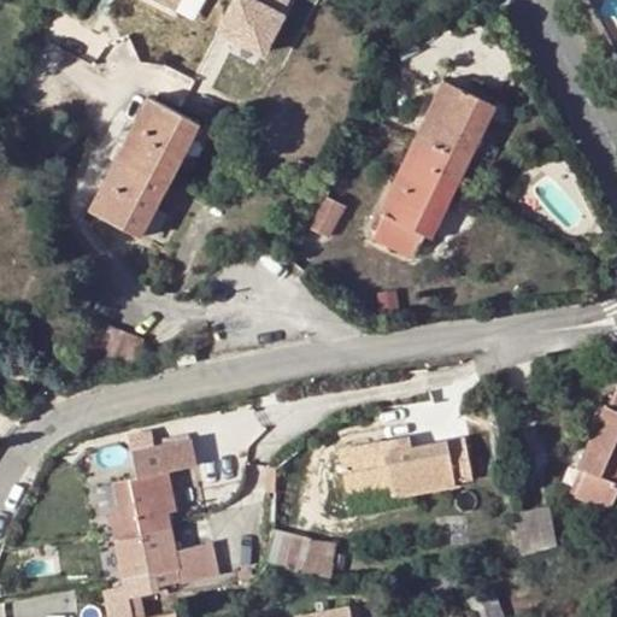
[(287,0),(233,0),(218,30),(260,52),(287,0)]
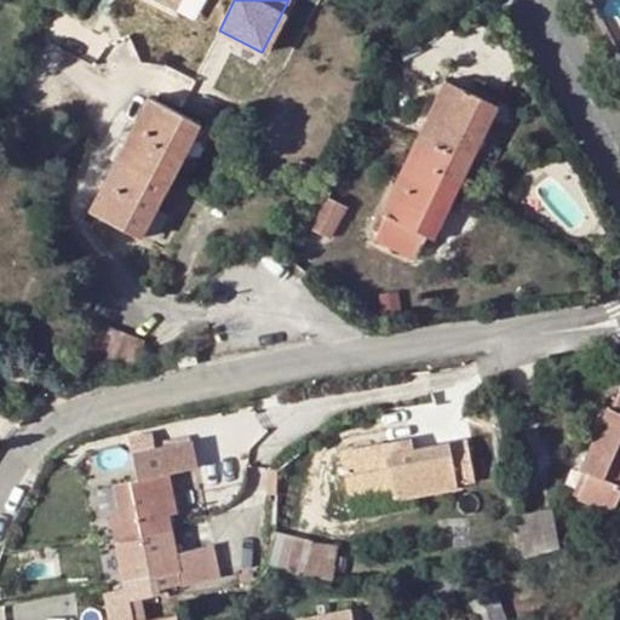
[(445,81),(425,121),(432,126),(423,147),(466,168),(481,139),(471,135),(487,102),(445,81)]
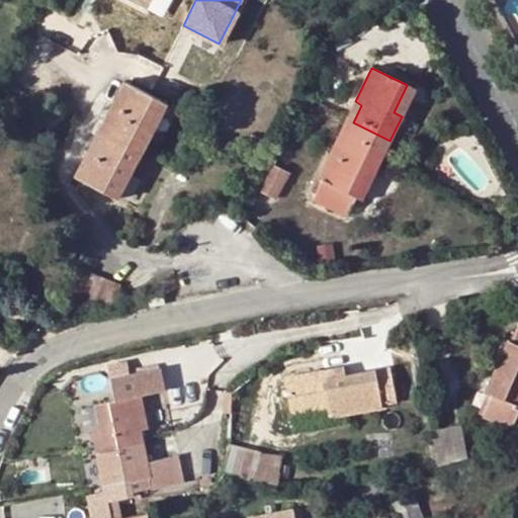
[(146,126),(159,100),(123,81),(98,131),(141,152),(153,130),(146,126)]
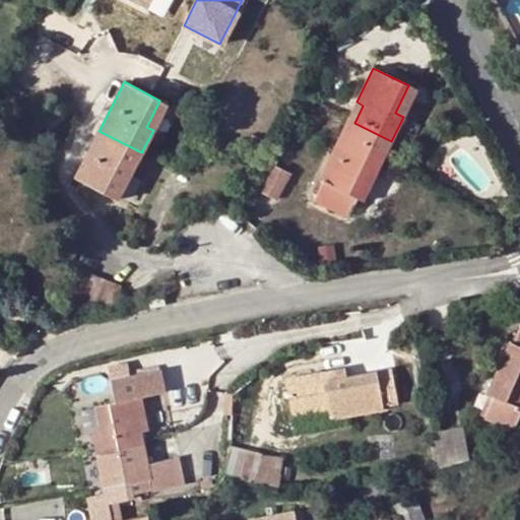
[(416,89),(408,85),(395,113),(403,117),(416,89)]
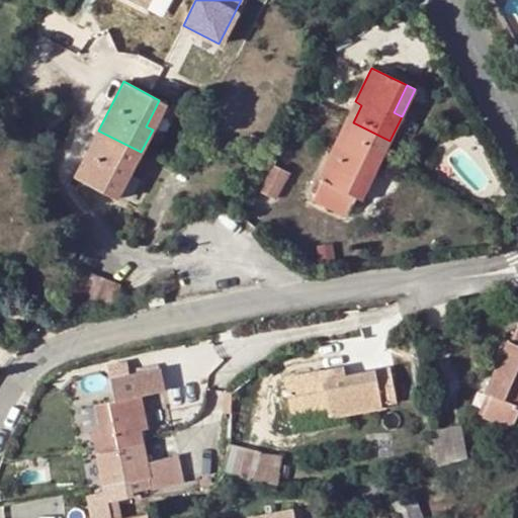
[(42,106),(28,98),(22,109),(37,116),(42,106)]
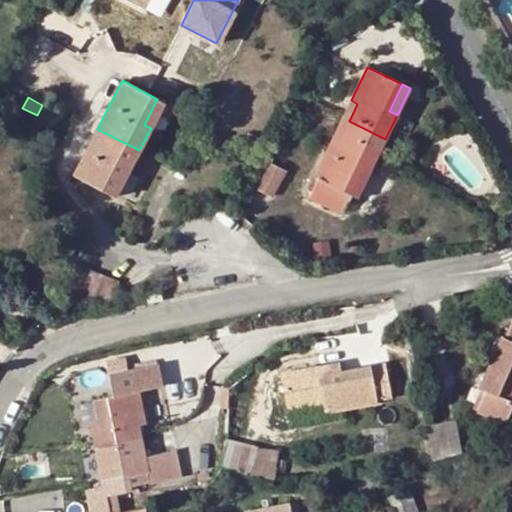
[(164,102),(157,99),(144,125),(151,128),(164,102)]
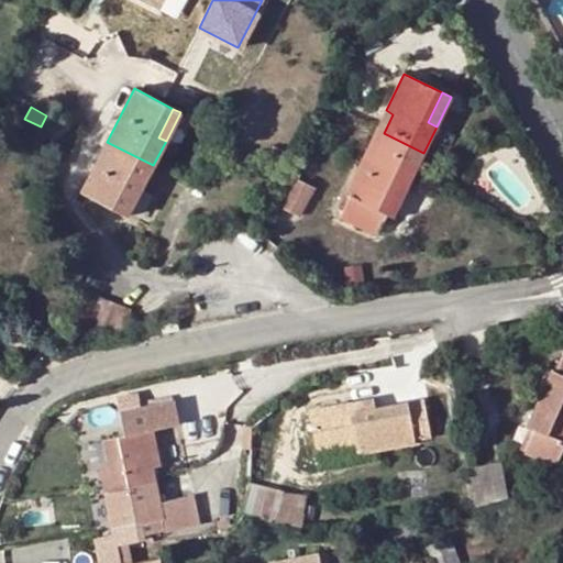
[(393,114),(386,110),(377,130),(384,133),(393,114)]
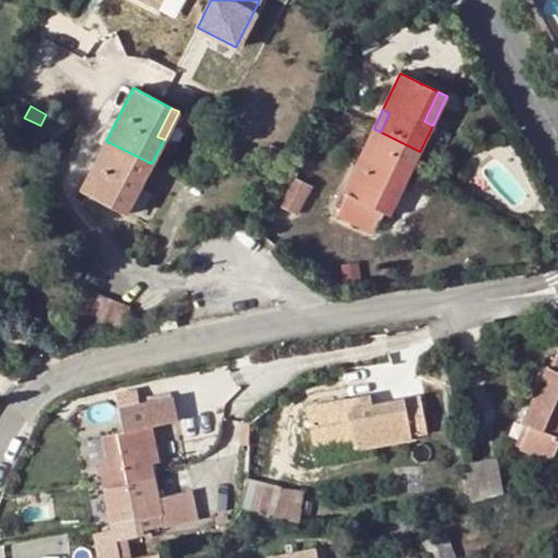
[(380,132),(374,129),(359,159),(365,162),(380,132)]
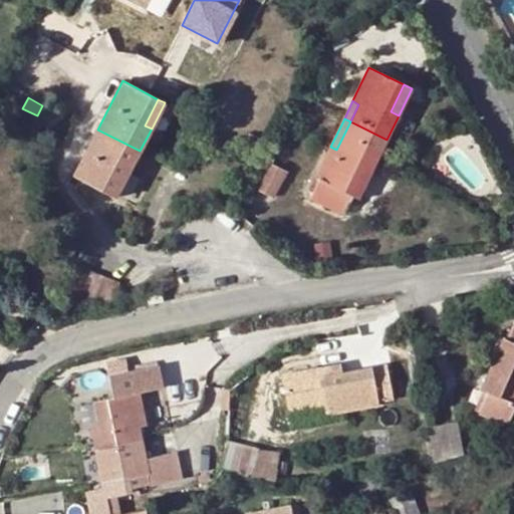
[(387,140),(350,121),(336,150),(330,147),(315,178),(318,179),(310,197),(340,214),(350,195),(363,169),(370,172),(387,140)]
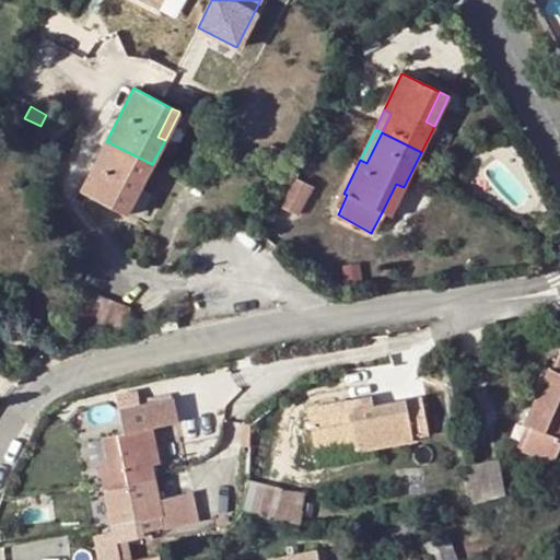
[(152,164),(106,141),(80,191),(118,211),(133,182),(141,186),(152,164)]
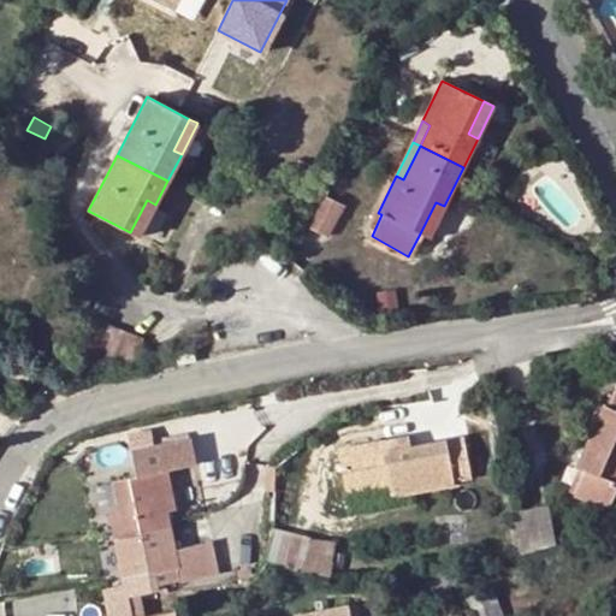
[(321,193),(304,224),(327,236),(344,205),(321,193)]
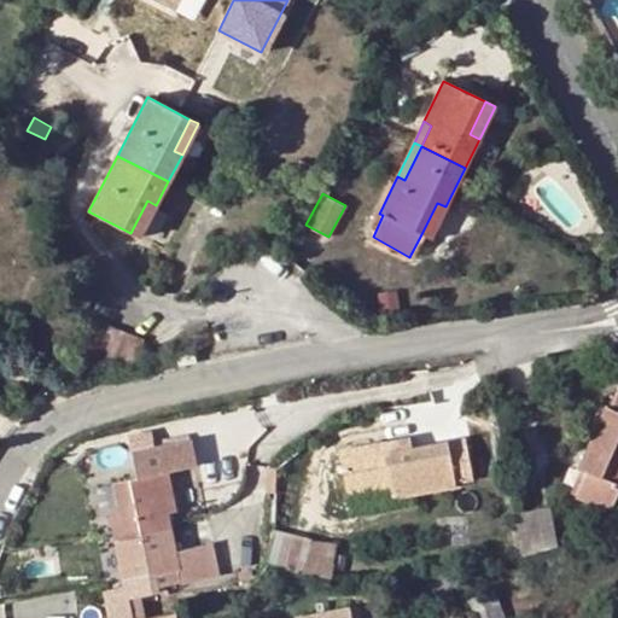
[(147,200),(130,233),(139,238),(156,205),(147,200)]
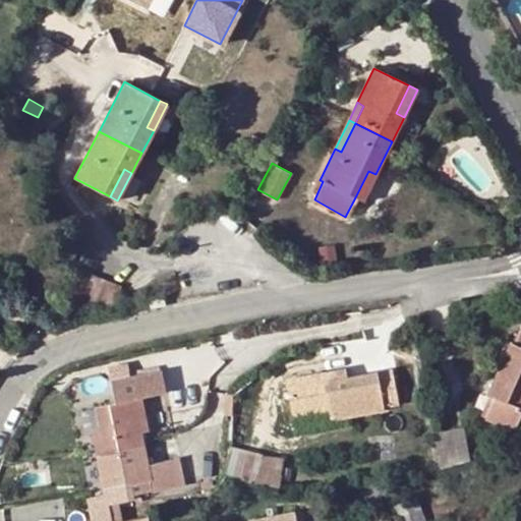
[(362,201),(375,174),(368,171),(355,197),(357,199),(362,201)]
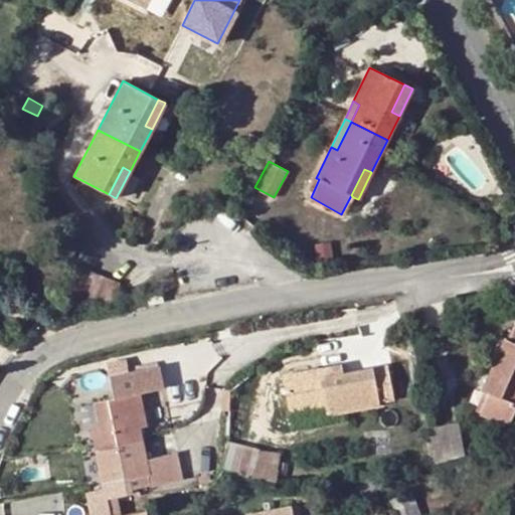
[(96,274),(84,270),(74,294),(87,298),(96,274)]
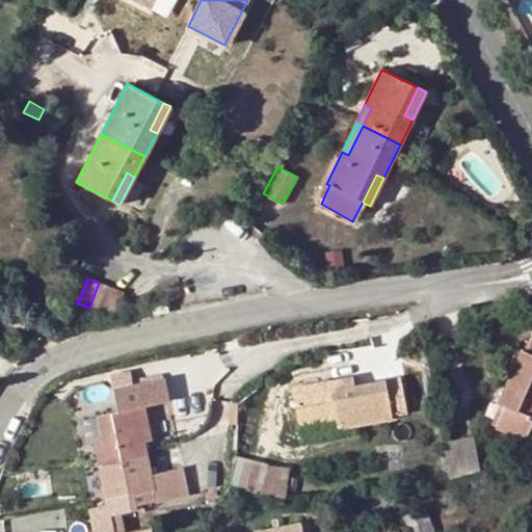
[(111,288),(99,283),(89,308),(103,312),(111,288)]
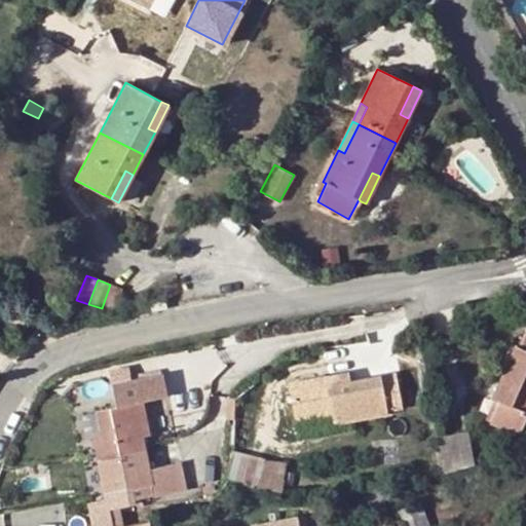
[(123,290),(110,285),(102,308),(113,313),(123,290)]
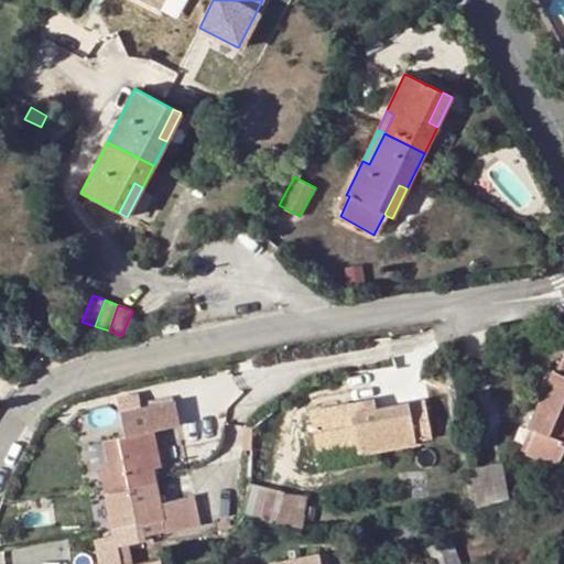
[(148,323),(134,324),(136,338),(150,336),(148,323)]
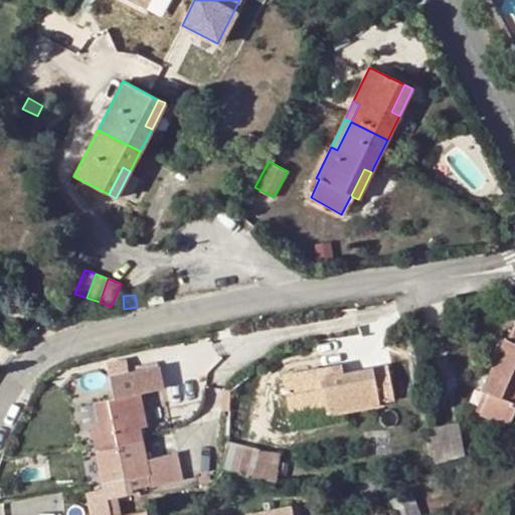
[(514,322),(507,340),(503,338),(482,390),(489,394),(480,413),(508,426),(514,409),(514,322)]
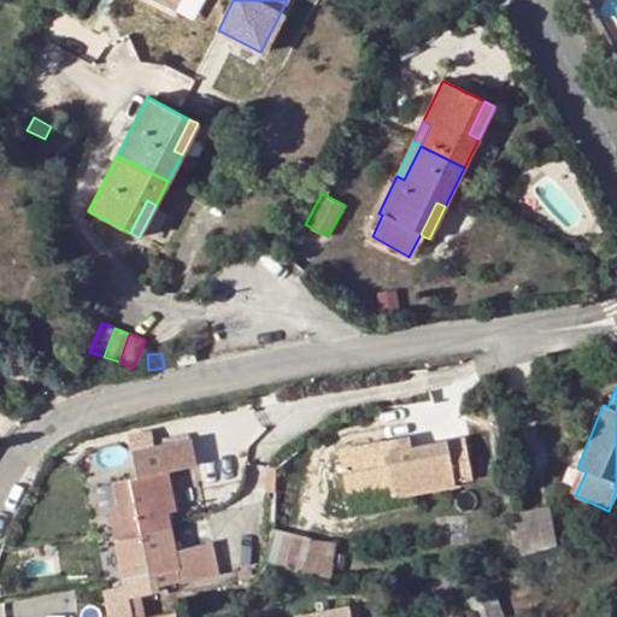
[(166,471),(198,465),(192,435),(133,447),(139,476),(115,481),(119,504),(122,522),(137,519),(141,535),(159,532),(158,524),(170,522),(168,510),(175,509),(166,471)]
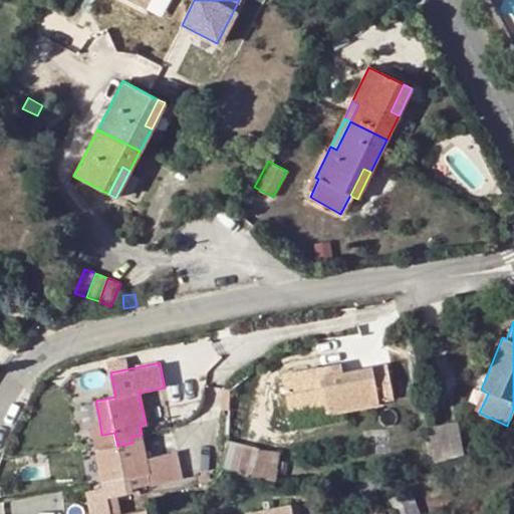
[(281,373),(289,412),(324,406),(325,415),(379,405),(378,402),(394,399),(387,363),(342,371),(340,362),(281,373)]
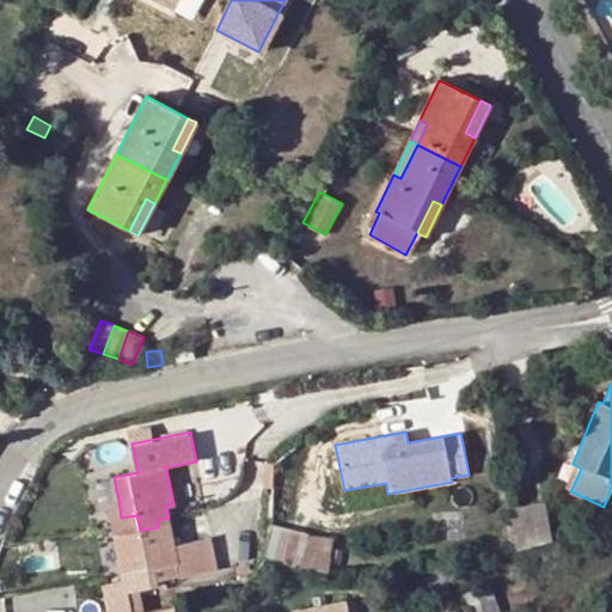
[(109,502),(115,534),(140,531),(136,515),(121,518),(118,500),(109,502)]
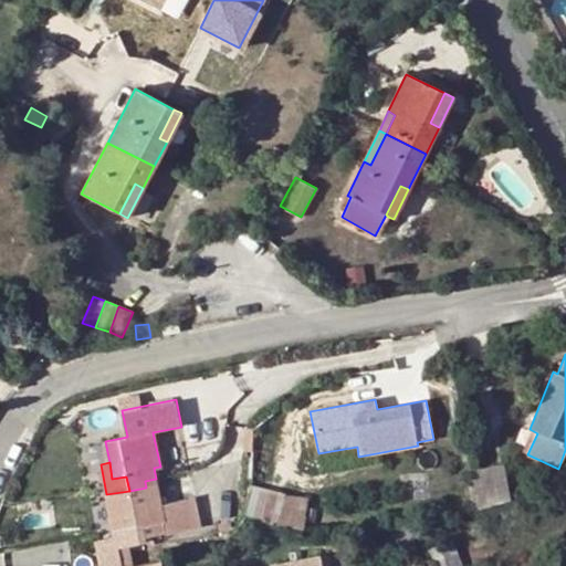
[(470,473),(475,510),(510,503),(504,468),(470,473)]
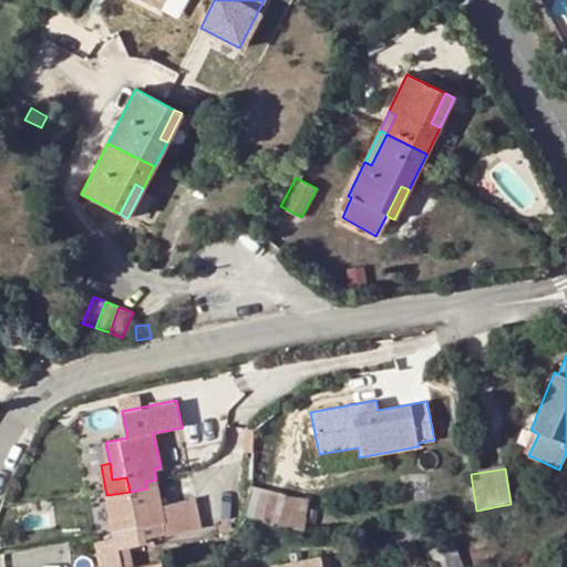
[(106,495),(113,532),(143,526),(162,523),(165,534),(199,527),(193,501),(161,505),(156,480),(145,482),(146,488),(133,491),(106,495)]
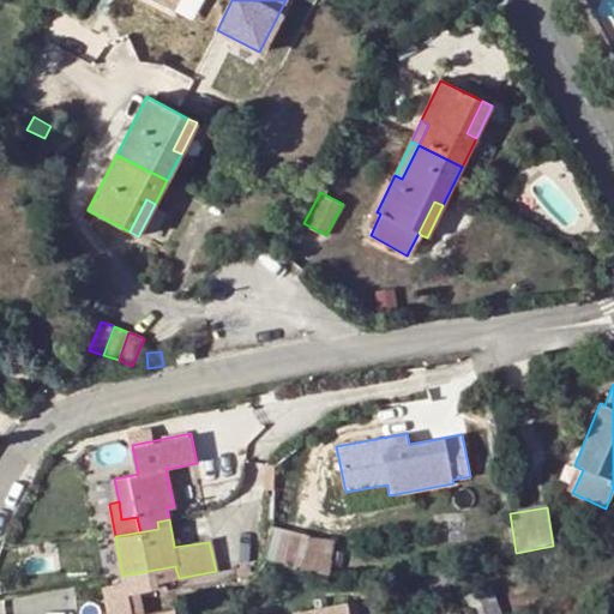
[(268,530),(265,561),(296,571),(326,573),(332,542),(307,540),(268,530)]
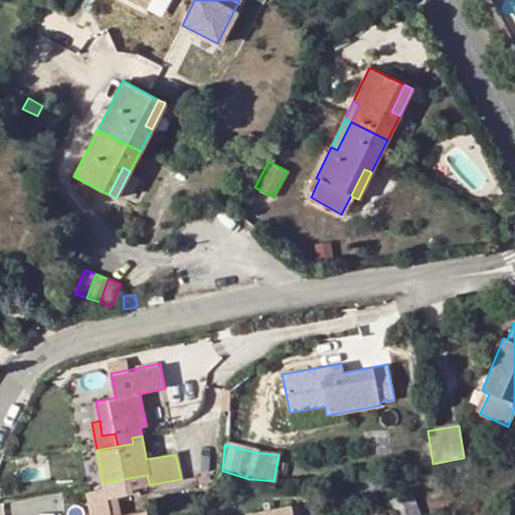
[(117,495),(132,492),(130,478),(103,483),(104,489),(88,493),(92,514),(147,514),(146,511),(121,514),(120,514),(110,514),(108,497),(117,495)]
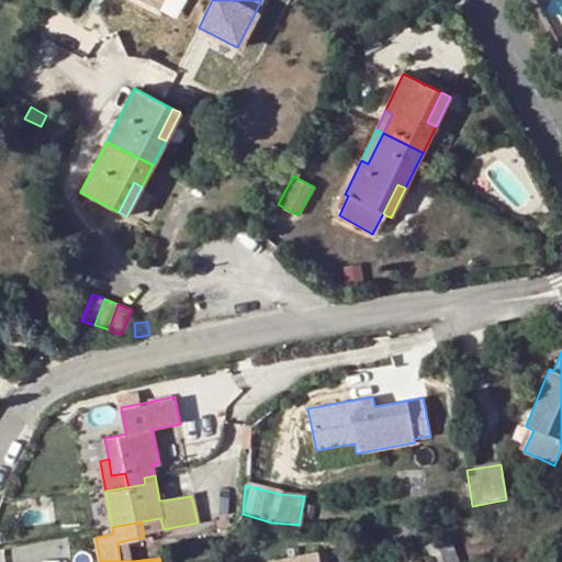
[(457,561),(448,539),(425,548),(430,561),(457,561)]
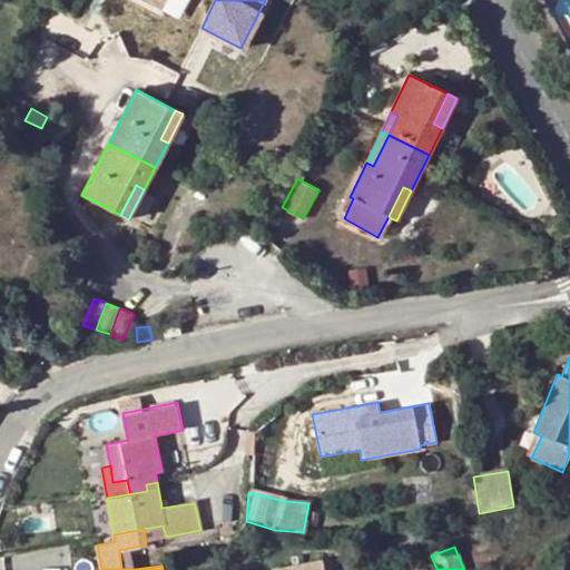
[(133,569),(134,569),(129,548),(119,550),(121,569),(133,569)]
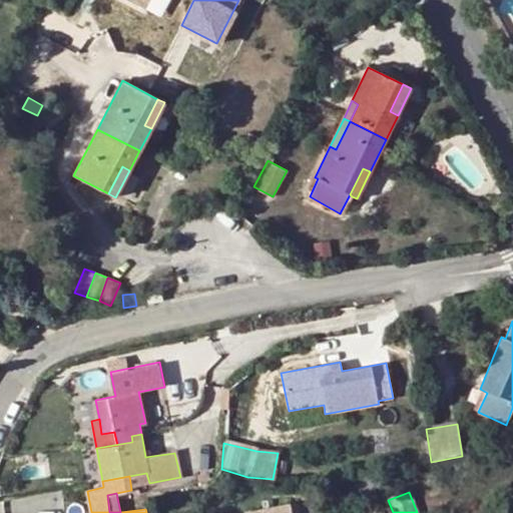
[(300,512),(299,503),(244,512),(300,512)]
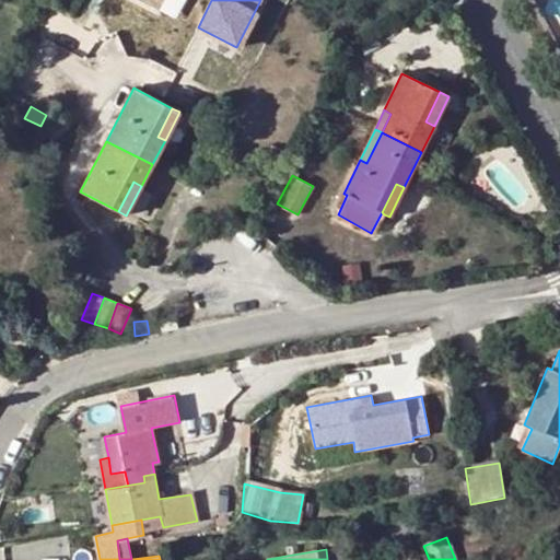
[(418,559),(415,549),(401,559),(418,559)]
